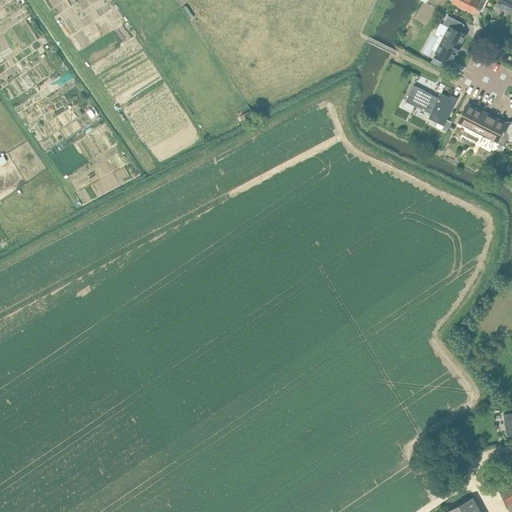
[(485,0),(453,0),(453,2),(473,12),(475,8),(480,11),(485,0)]
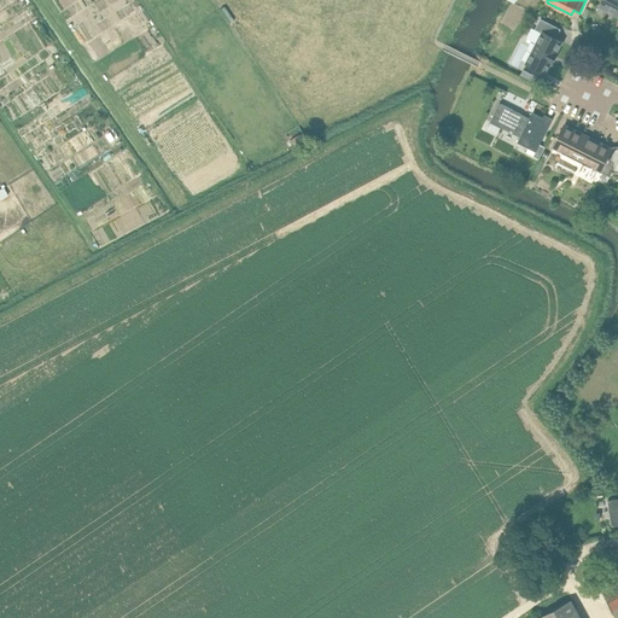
[(617,0),(601,0),(595,15),(604,19),(607,11),(617,16),(617,0)]
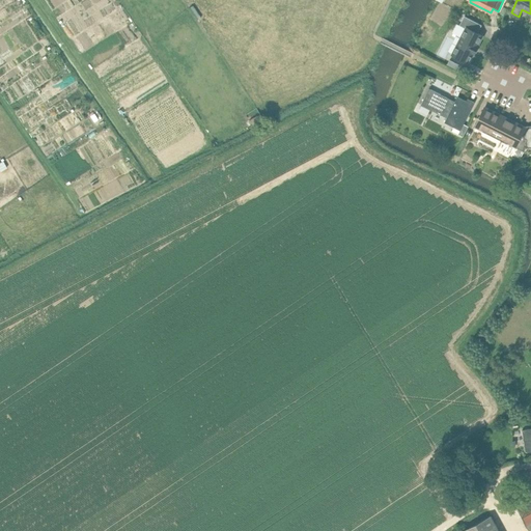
[(466,28),(452,55),(469,63),(473,54),(474,55),(479,46),(478,45),(482,36),(477,33),(481,25),(465,17),(460,25),(466,28)]
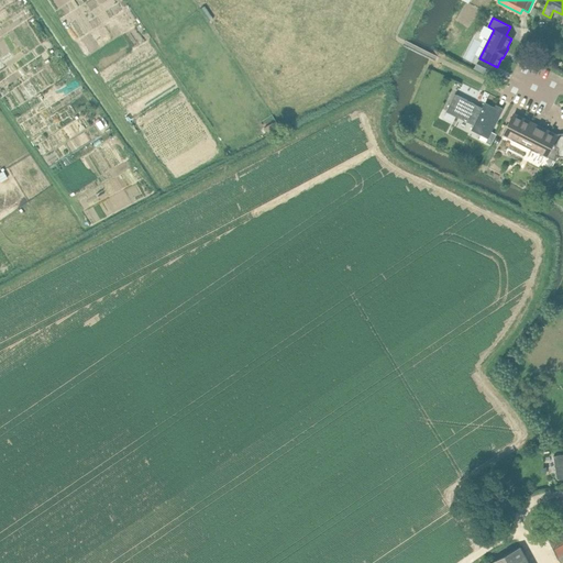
[(485,67),(483,73),(490,76),(494,72),(485,67)]
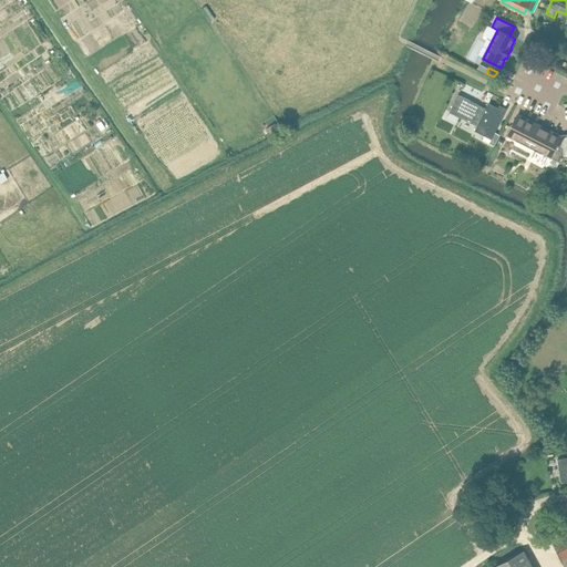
[(459,94),(451,110),(466,119),(466,120),(477,126),(475,131),(485,135),(483,140),(490,143),(495,145),(500,135),(495,133),(501,122),(500,122),(506,109),(505,109),(500,105),(498,107),(490,103),(491,101),(490,101),(486,109),(459,94)]
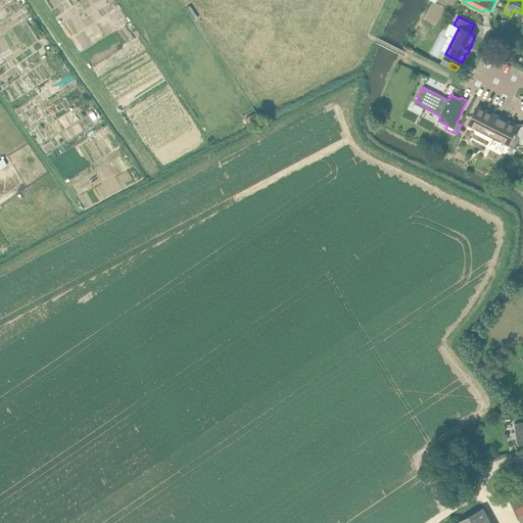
[(473,114),(468,126),(515,149),(517,145),(522,144),(522,124),(519,125),(518,126),(507,121),(498,116),(478,105),(473,114)]
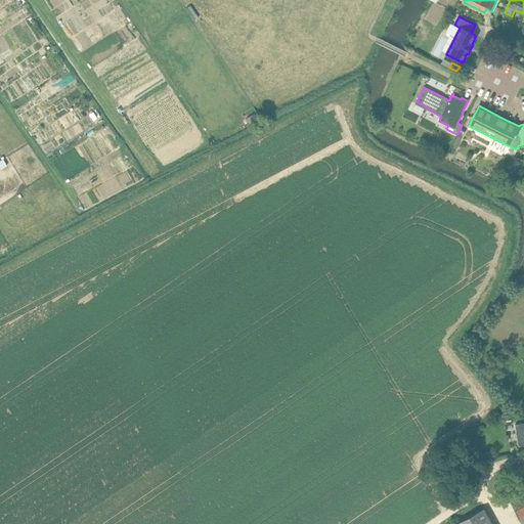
[(96,111),(100,118),(105,115),(101,107),(96,111)]
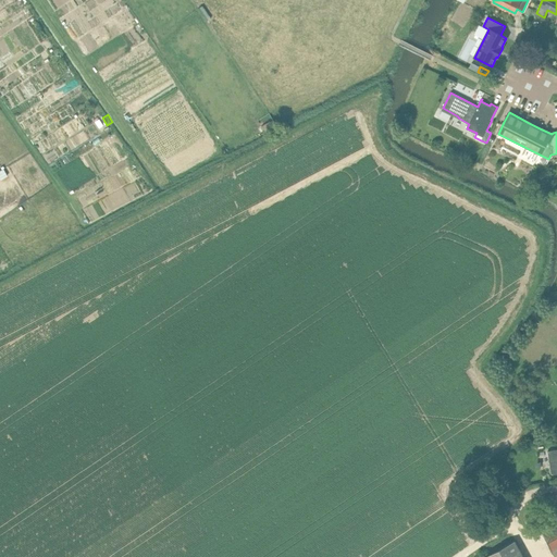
[(554,556),(555,556),(556,556),(556,524),(542,531),(554,556)]
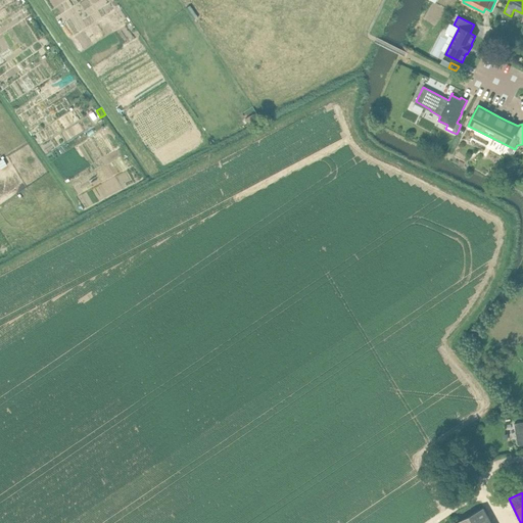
[(456,522),(491,522),(483,508),(456,522)]
